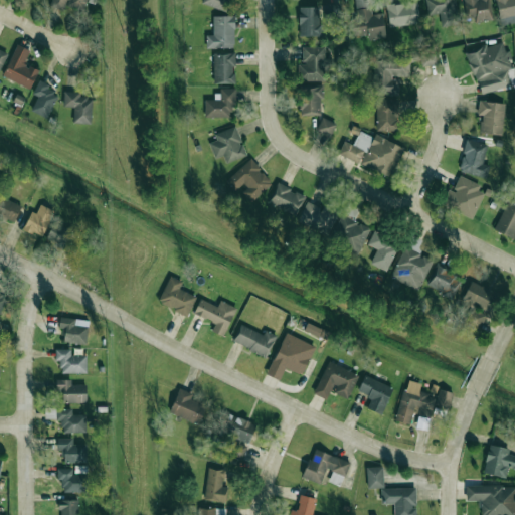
[(51,0),(50,4),(82,14),(86,0),(51,0)]
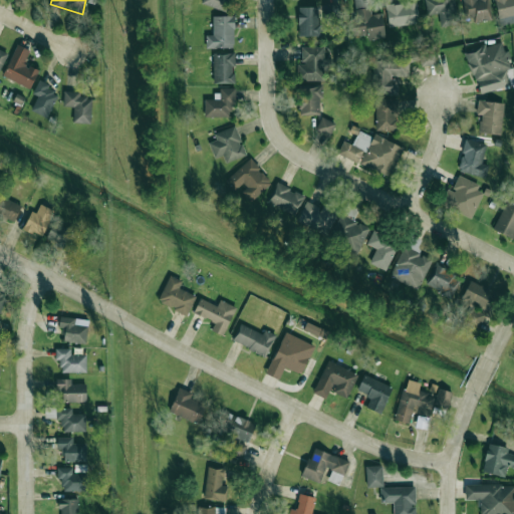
[(201,0),(201,3),(226,10),(228,0),(201,0)]
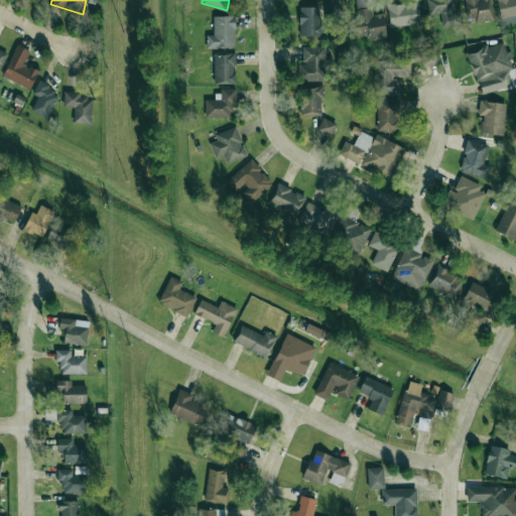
[(386,37),(382,12),(371,14),(369,0),(354,0),(357,12),(351,13),(354,36),(368,34),(369,40),(386,37)]
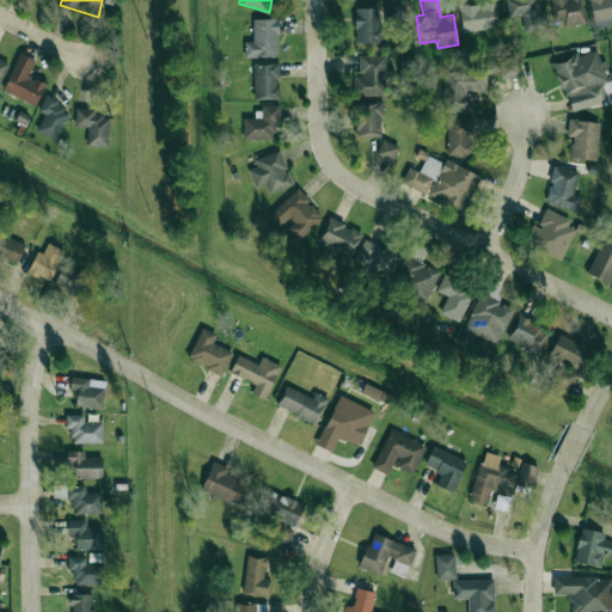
[(496,0),(459,1),(460,30),(496,29),(496,0)]
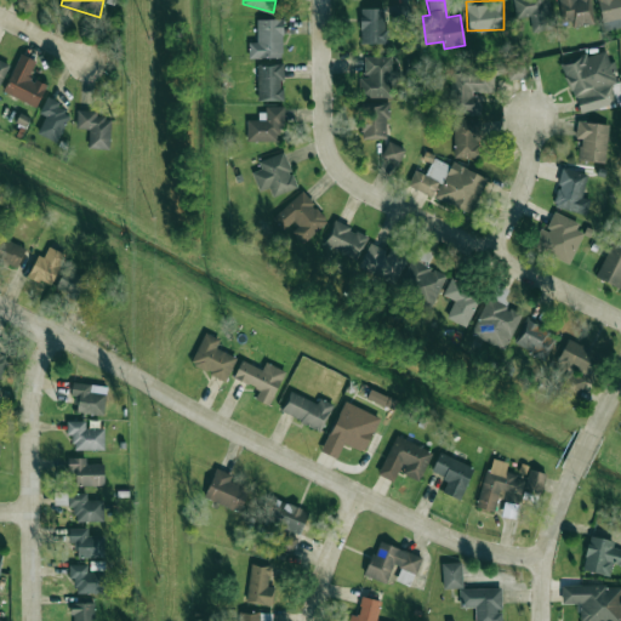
[(513,0),(514,17),(530,16),(530,30),(551,29),(550,0),(513,0)]
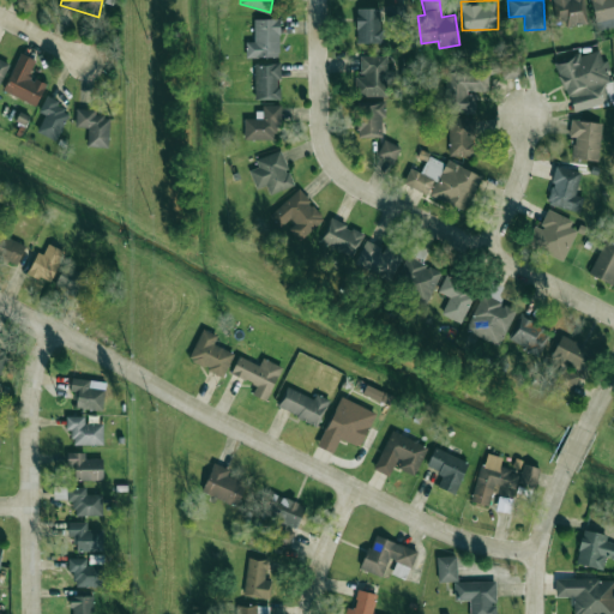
[(552,0),(557,26),(587,22),(582,0),(552,0)]
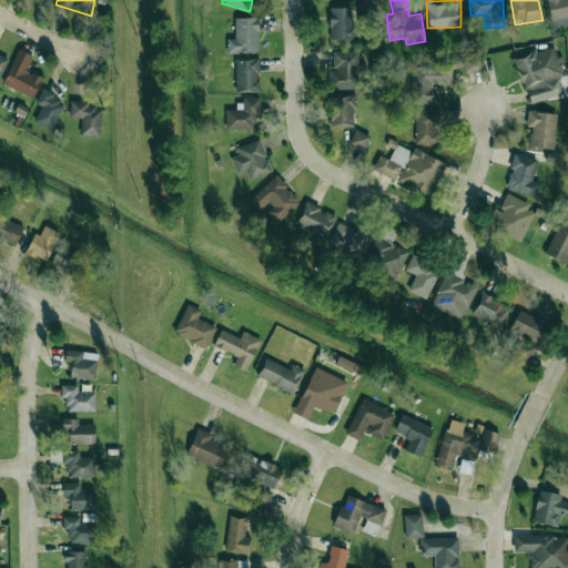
[(567,0),(545,0),(549,21),(567,18),(567,0)]
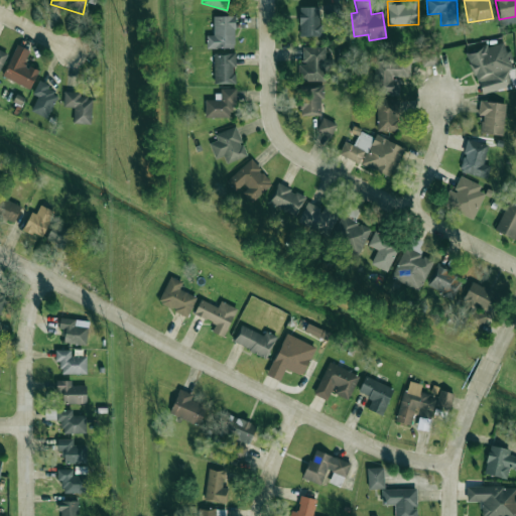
[(325,4),(326,23),(341,23),(340,3),(325,4)]
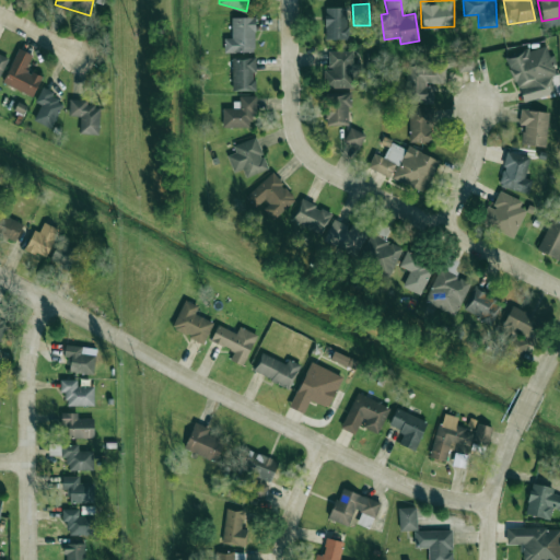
[(347,7),(324,8),(325,39),(348,38),(347,7)]
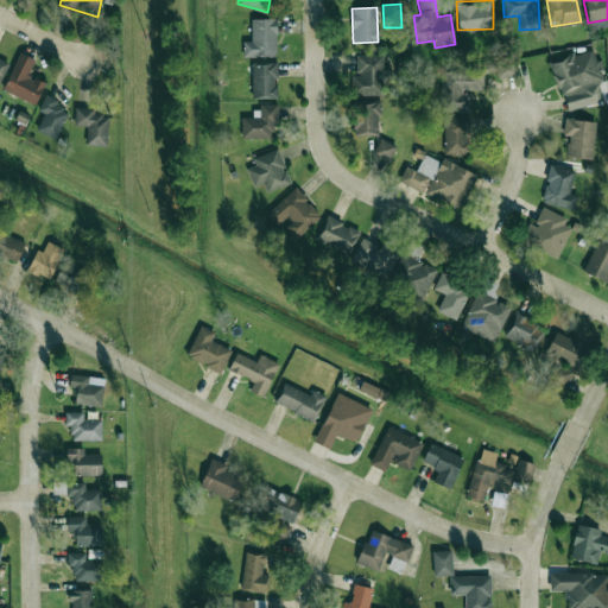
[(276,18),(251,18),(251,42),(242,42),(242,57),(276,57),(276,18)]
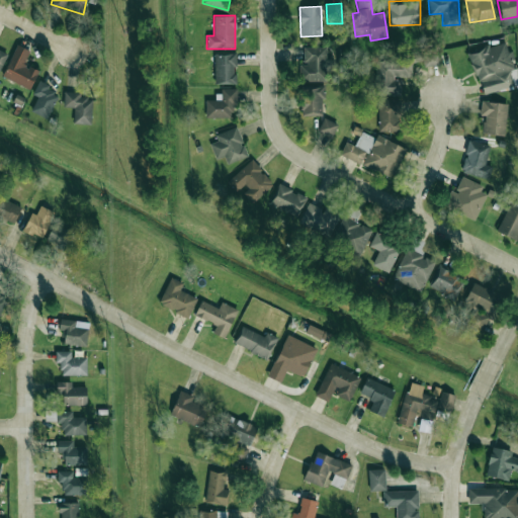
[(514,86),(509,71),(515,69),(510,51),(507,52),(504,41),(469,51),(481,95),(514,86)]
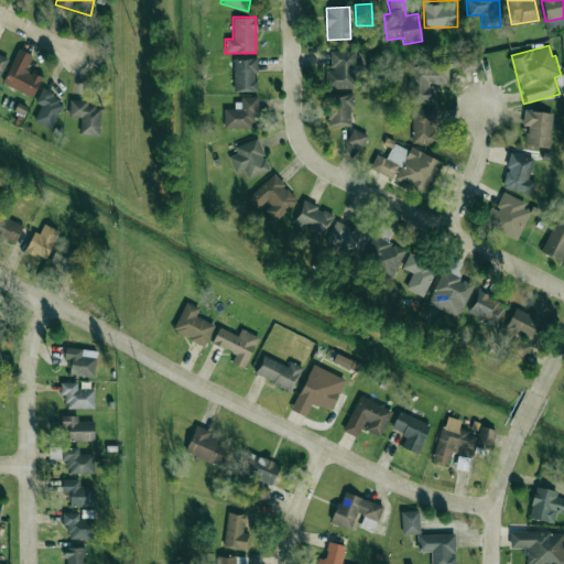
[(42,77),(25,69),(33,55),(19,49),(1,83),(32,97),(42,77)]
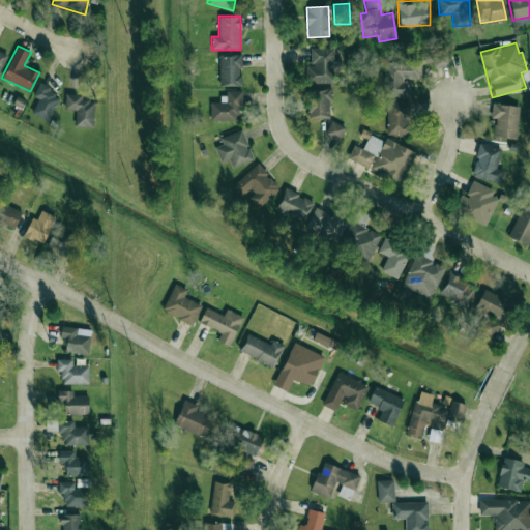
[(331,83),(331,70),(342,70),(342,60),(333,60),(333,48),(311,49),(311,66),(306,66),(306,83),(331,83)]
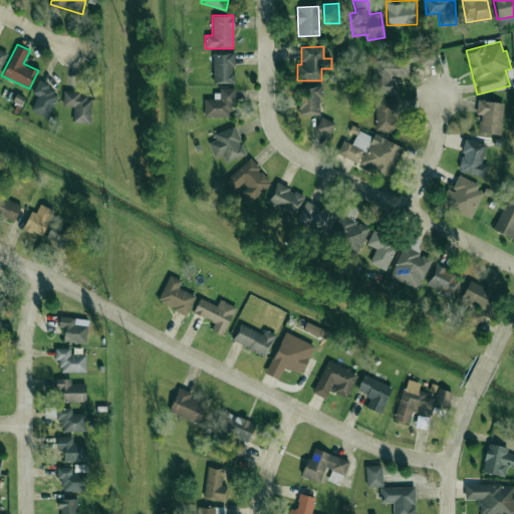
[(0,49),(0,69),(8,53),(0,49)]
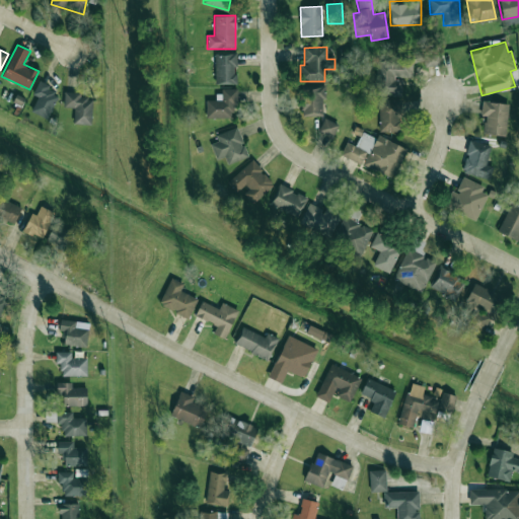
[(425,66),(439,65),(438,52),(425,52),(425,66)]
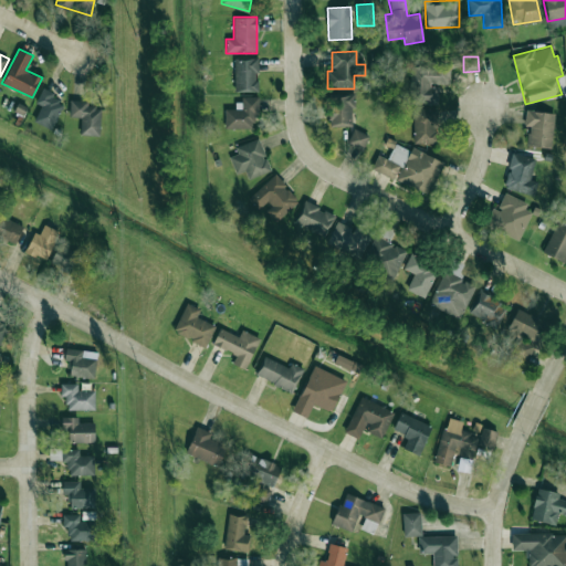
[(258,59),(234,59),(233,91),(257,92),(258,59)]
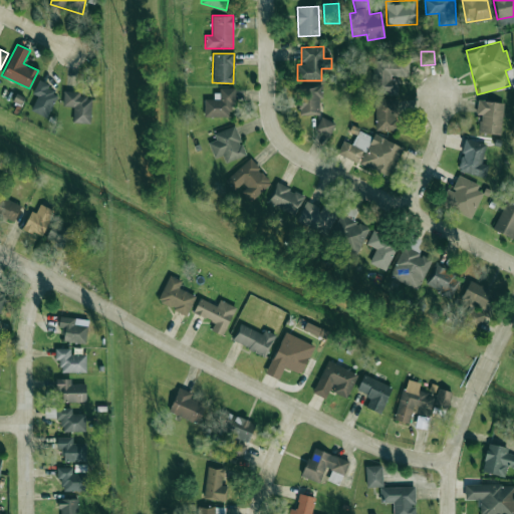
[(371,57),(372,94),(397,93),(397,77),(408,77),(408,56),(371,57)]
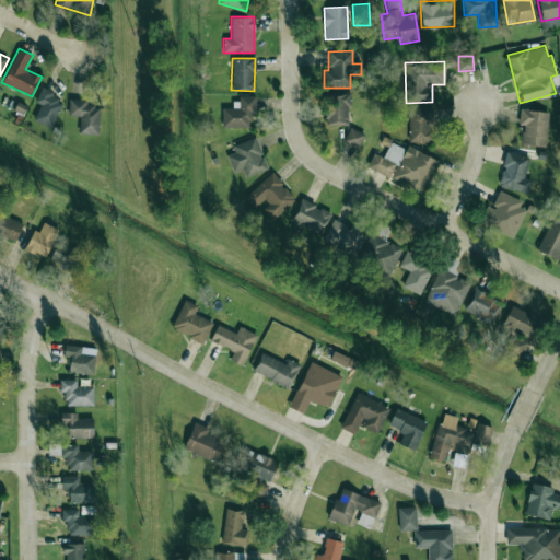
[(34,121),(53,128),(61,101),(51,97),(54,92),(41,88),(36,102),(39,103),(34,121)]
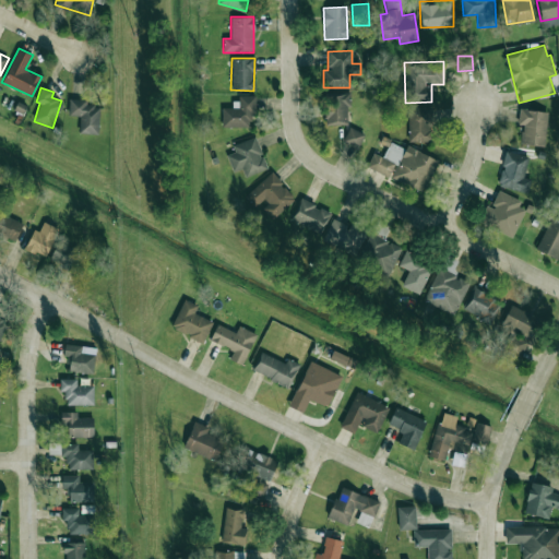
[(348,125),(348,94),(326,94),(325,123),(348,125)]
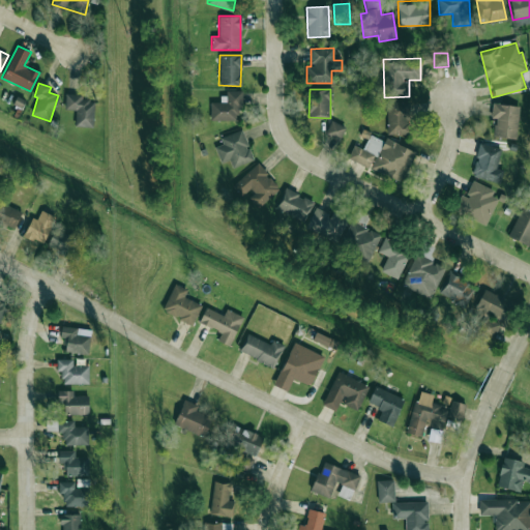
[(209,102),(210,121),(237,120),(237,108),(242,108),(241,91),(219,92),(219,101),(209,102)]
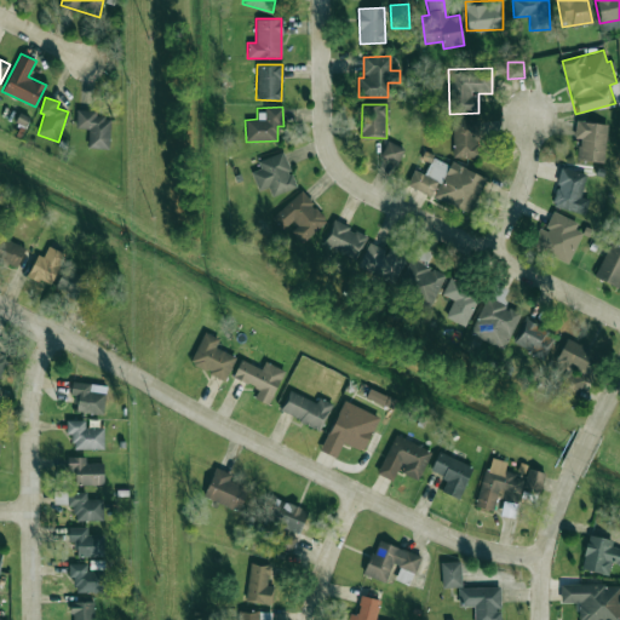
[(96,110),(76,109),(75,127),(89,128),(87,148),(109,149),(110,118),(96,116),(96,110)]
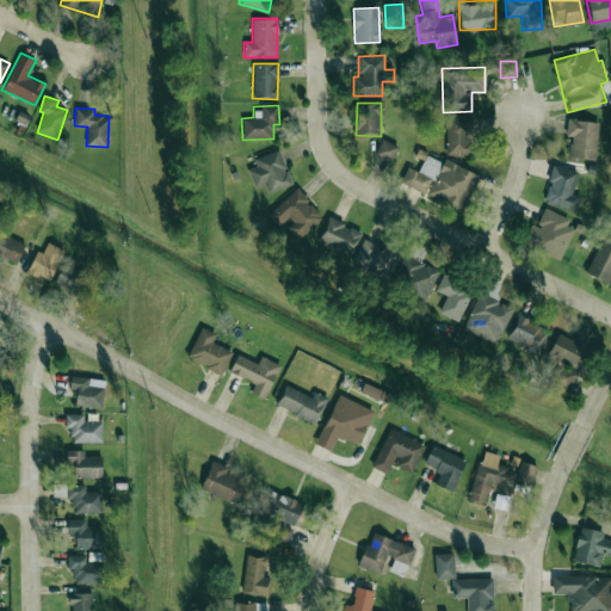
[(470,154),(469,117),(445,117),(446,155),(470,154)]
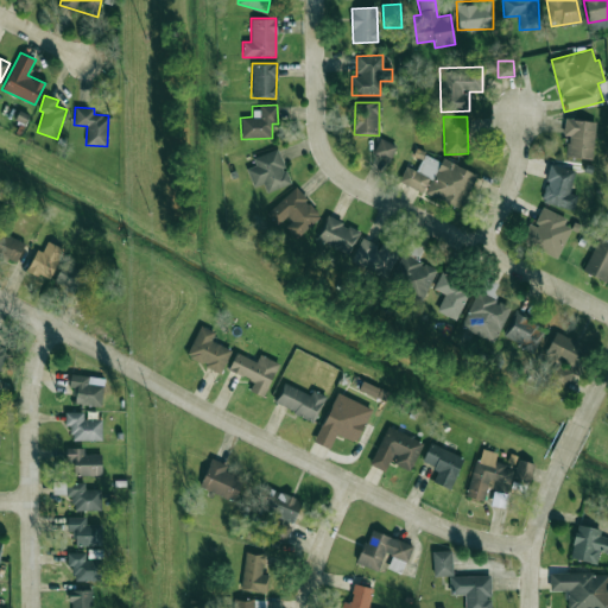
[(591,159),(596,122),(565,118),(563,134),(569,135),(565,156),(591,159)]
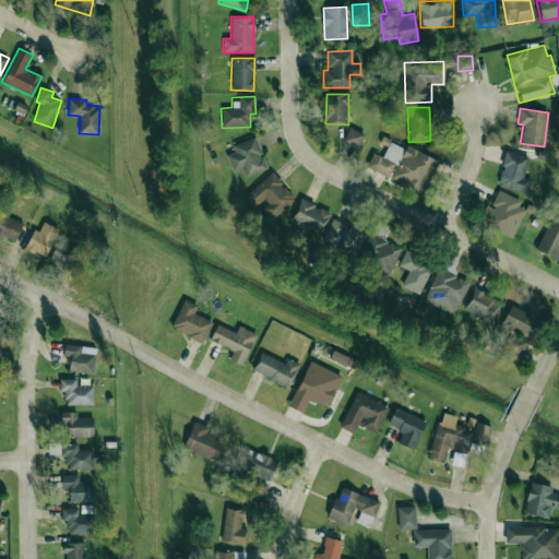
[(358,147),(363,132),(348,128),(343,143),(358,147)]
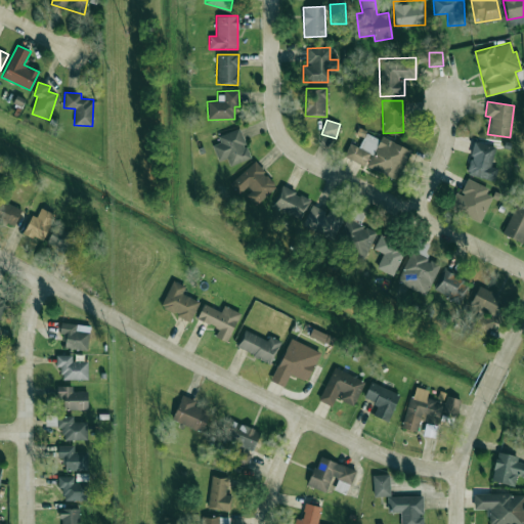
[(217,137),(220,141),(212,145),(219,161),(226,158),(230,167),(251,157),(237,127),(217,137)]
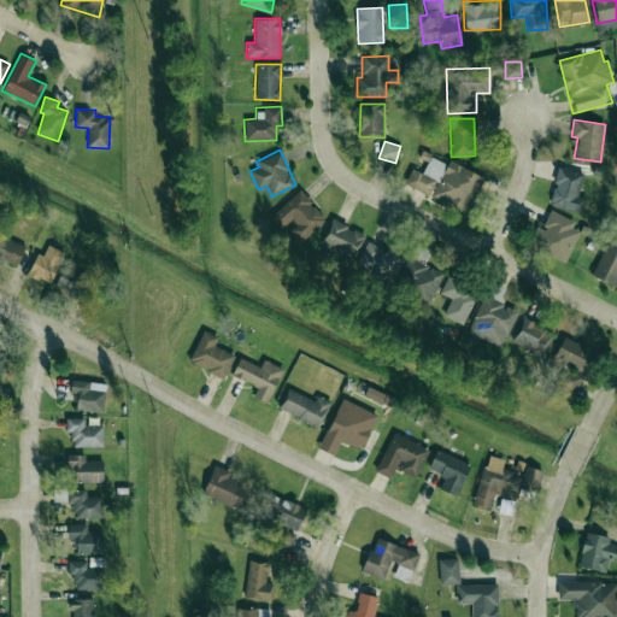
[(482,175),(448,162),(447,164),(429,157),(423,174),(411,169),(405,184),(430,195),(430,197),(469,211),(482,175)]
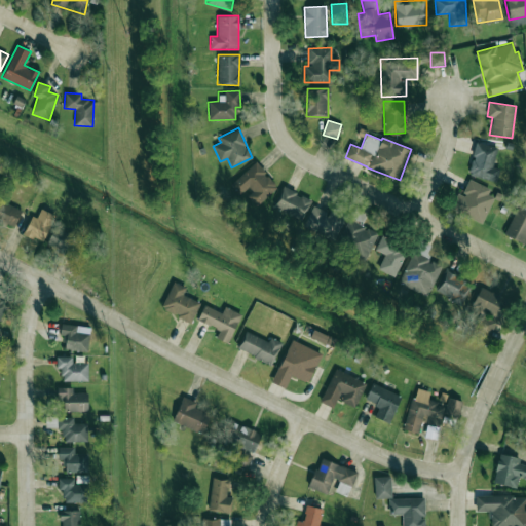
[(499,168),(492,166),(497,147),(476,142),(467,175),(496,182),(499,168)]
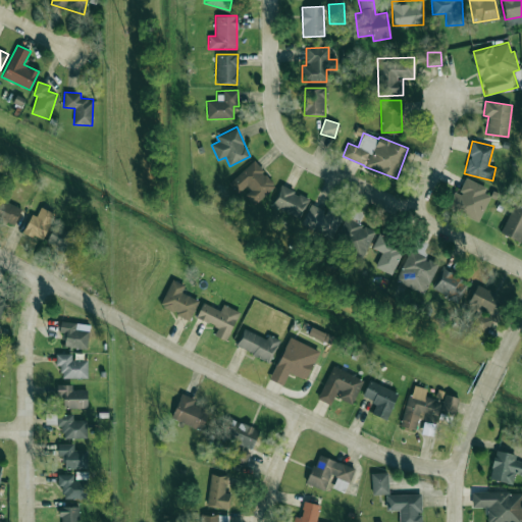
[(245,195),(254,205),(275,185),(252,160),(228,184),(239,194),(246,187),(250,191),(245,195)]
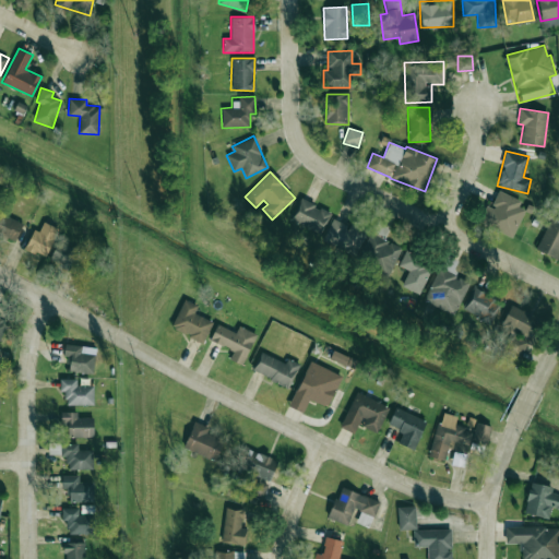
[(518,206),(521,200),(498,190),(490,206),(485,204),(478,223),(513,237),(524,209),(518,206)]
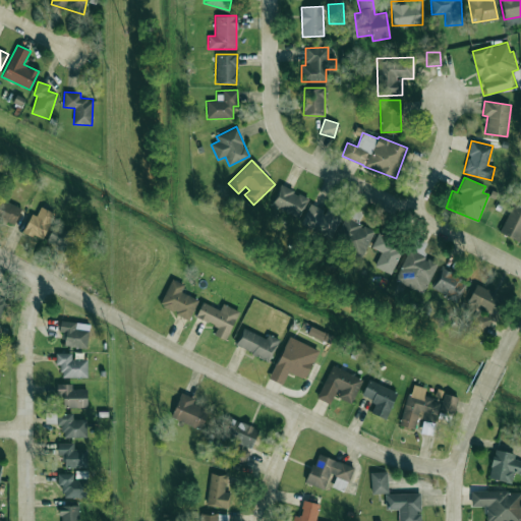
[(300,217),(307,195),(280,186),(272,207),(300,217)]
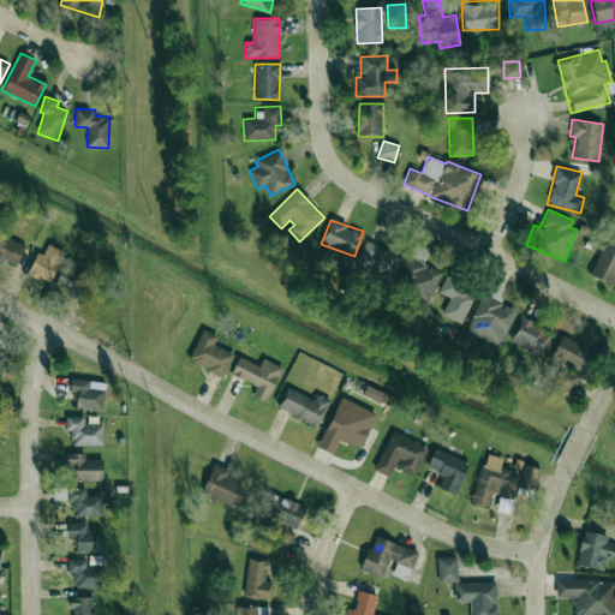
[(25,246),(0,234),(0,257),(17,266),(25,246)]
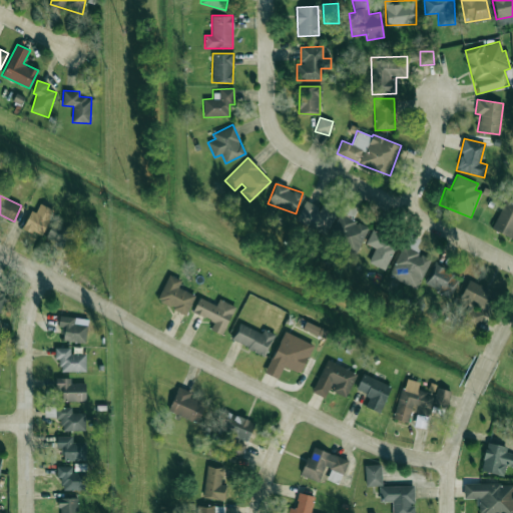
[(330,211),(305,199),(296,219),(321,230),(330,211)]
